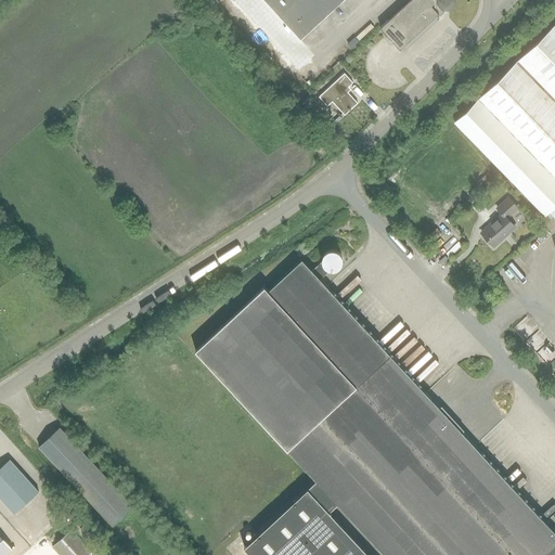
[(265,0),(300,39),(343,0),(265,0)]
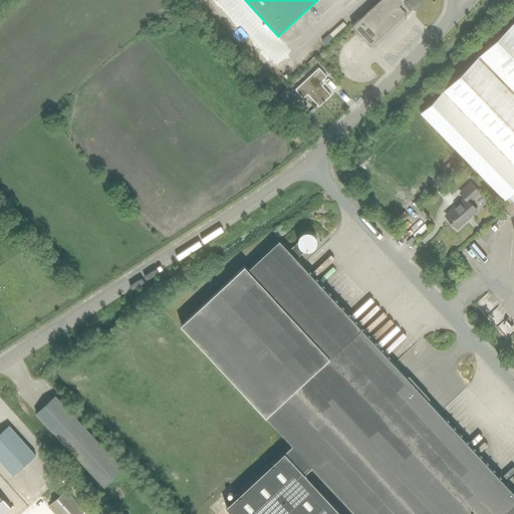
[(378,0),(359,19),(351,25),(370,46),(377,39),(409,10),(416,10),(422,5),(422,0),(378,0)]
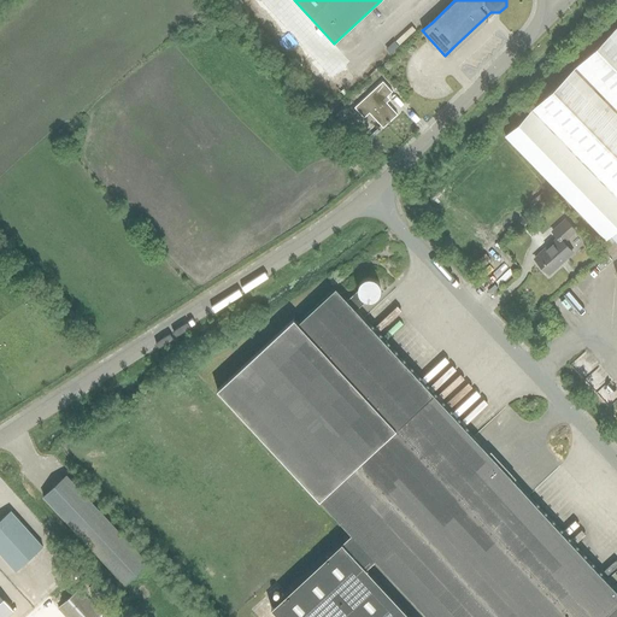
[(616,241),(616,25),(504,135),(606,240),(611,235),(616,241)]
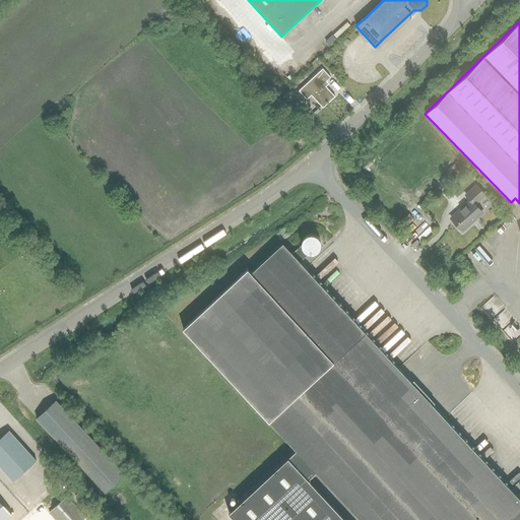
[(327,104),(335,96),(324,83),(330,78),(323,69),(299,90),(307,100),(311,95),(321,107),(326,102),(327,104)]
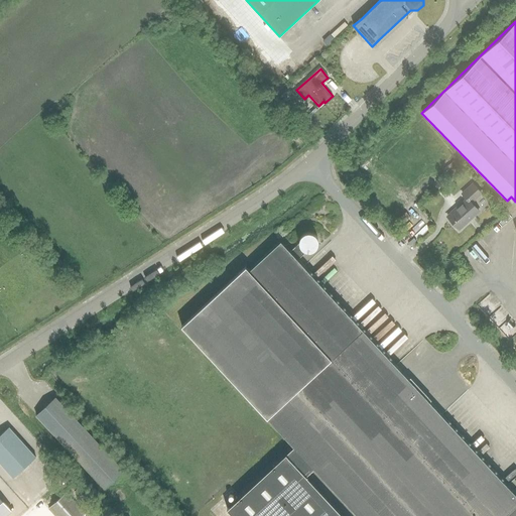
[(386,90),(390,94),(409,76),(406,72),(386,90)]
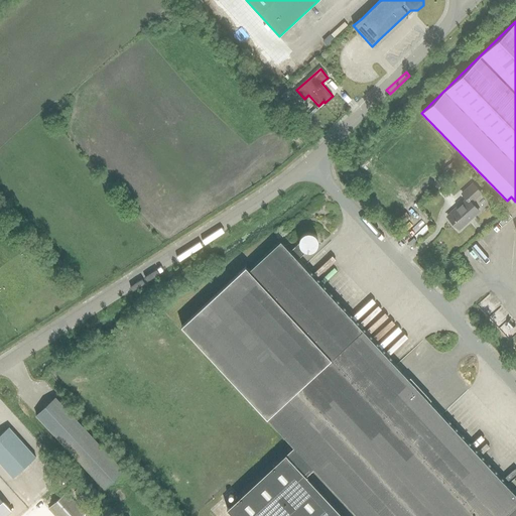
[(458,165),(455,160),(444,168),(448,173),(458,165)]
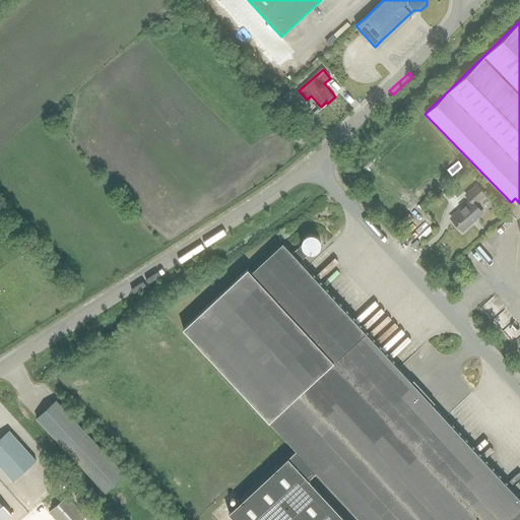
[(474,204),(484,195),(476,186),(466,195),(470,200),(460,209),(459,208),(454,213),(455,214),(450,218),(461,232),(482,212),(474,204)]
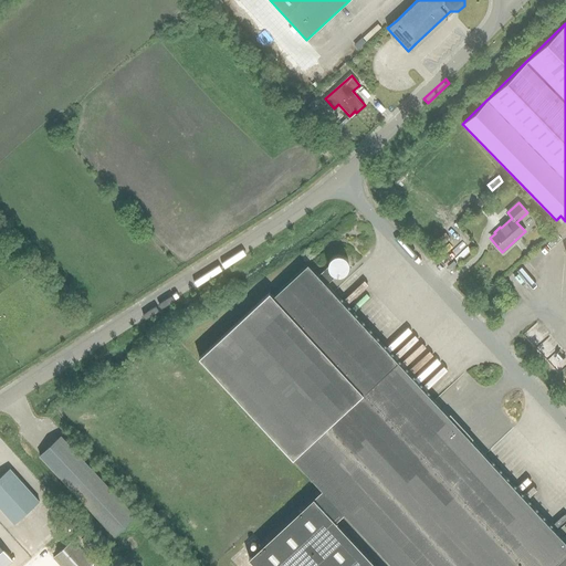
[(565,565),(565,543),(327,284),(337,275),(338,275),(341,275),(342,275),(344,274),(345,273),(347,272),(348,271),(348,269),(349,268),(349,265),(349,263),(349,262),(348,260),(347,259),(346,258),(344,257),(343,255),(341,255),(339,255),(337,255),(335,255),(334,257),(333,258),(331,259),(329,260),(329,262),(328,263),(328,266),(318,275),(308,264),(273,296),(270,292),(199,357),(293,459),(322,490),(249,558),(255,565),(377,565),(336,521),(344,514),(391,565),(565,565)]
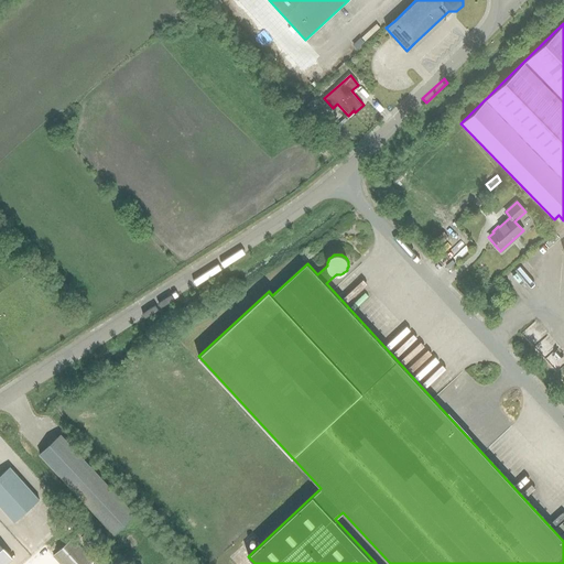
[(61,435),(40,454),(114,535),(136,516),(61,435)]
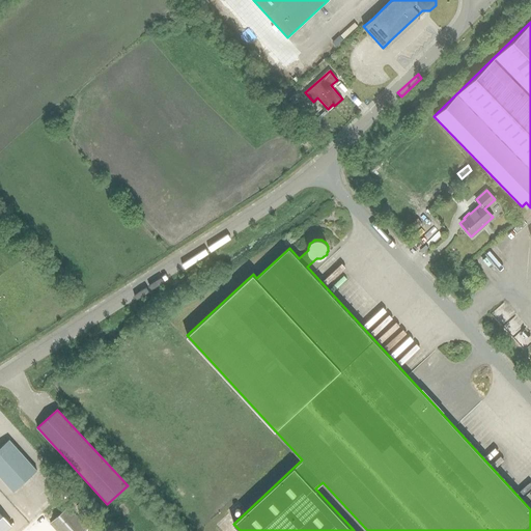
[(9,440),(0,447),(0,476),(14,492),(37,471),(9,440)]
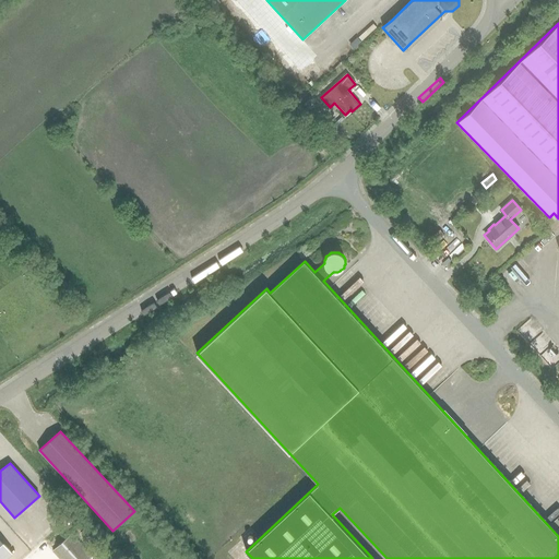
[(125,538),(130,544),(138,537),(131,532),(125,538)]
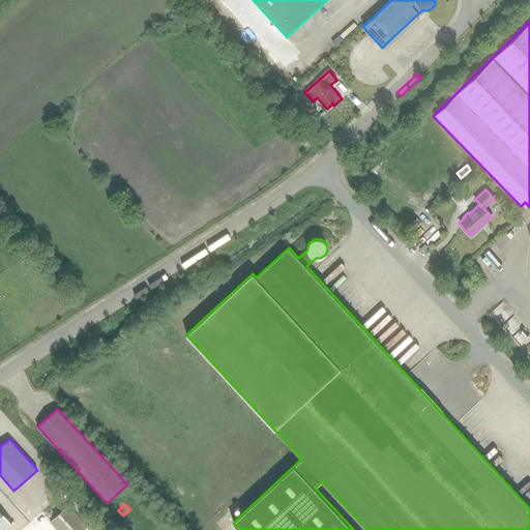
[(85,529),(89,527),(70,505),(52,522),(58,529),(85,529)]
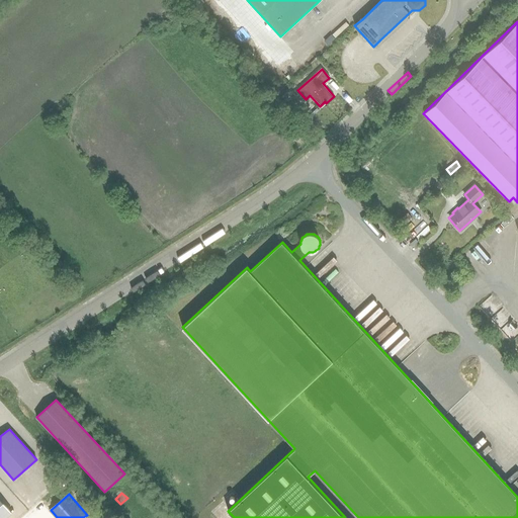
[(0,499),(0,517),(5,517),(12,513),(0,499)]
